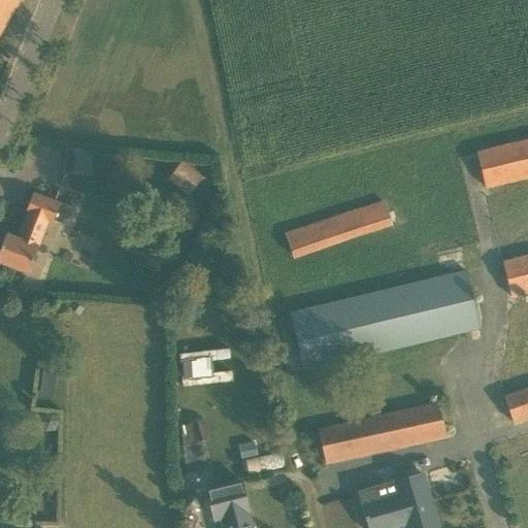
[(0,0),(0,33),(20,0),(0,0)]
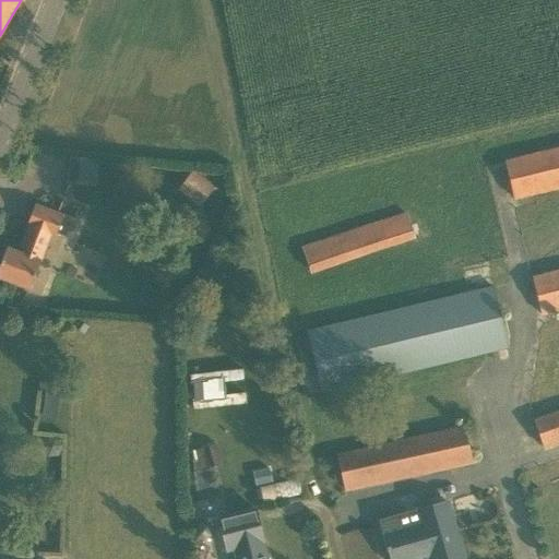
[(558,187),(558,149),(504,163),(513,199),(558,187)]
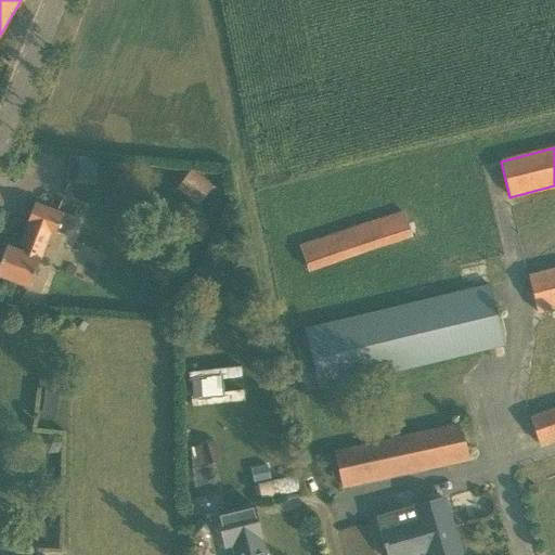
[(95,157),(67,156),(66,180),(94,182),(95,157)]
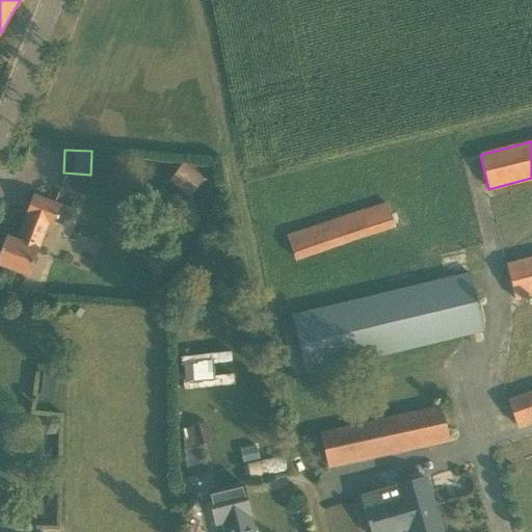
[(182,162),(168,180),(189,196),(204,178),(182,162)]
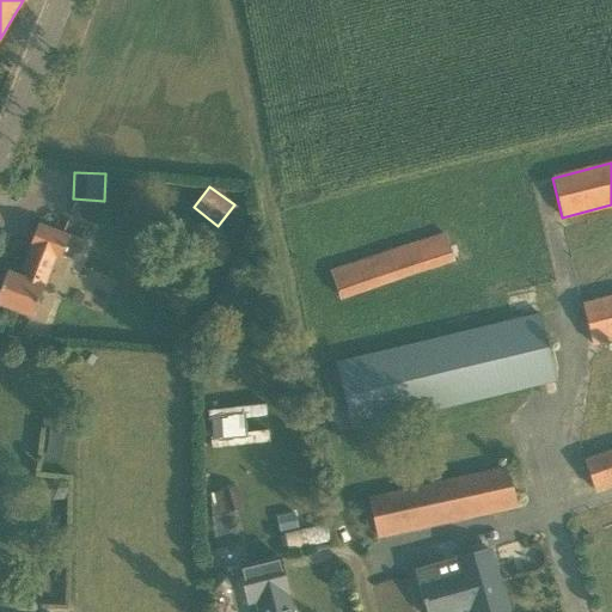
[(86,243),(68,237),(37,225),(29,246),(31,248),(19,276),(6,271),(1,286),(0,286),(0,305),(31,317),(43,286),(57,291),(69,257),(80,261),(86,243)]
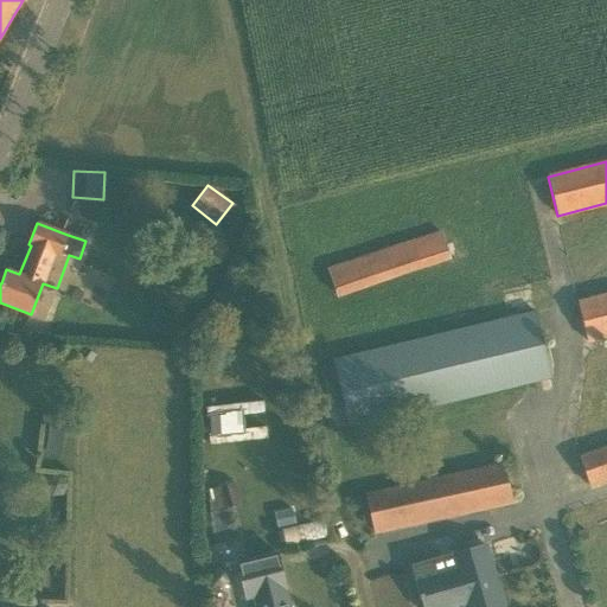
[(442,232),(351,263),(328,270),(337,294),(451,256),(442,232)]
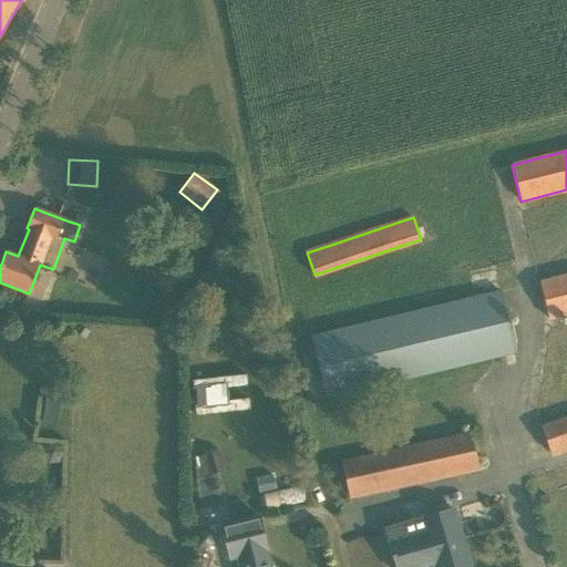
[(566,313),(566,276),(540,282),(548,319),(566,313)]
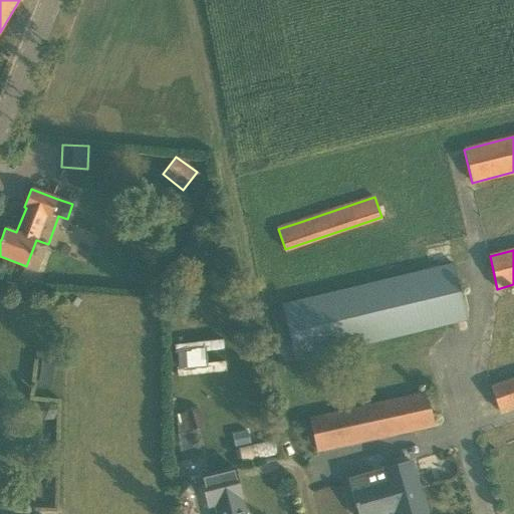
[(454,264),(282,305),(295,359),(467,319),(454,264)]
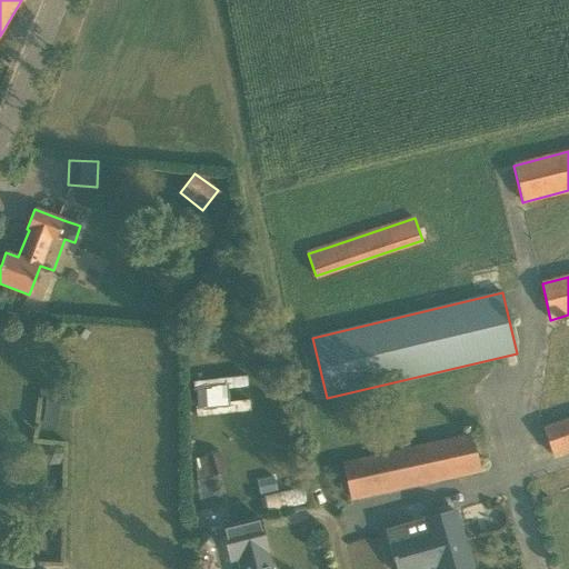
[(191,413),(246,412),(245,377),(189,378),(191,413)]
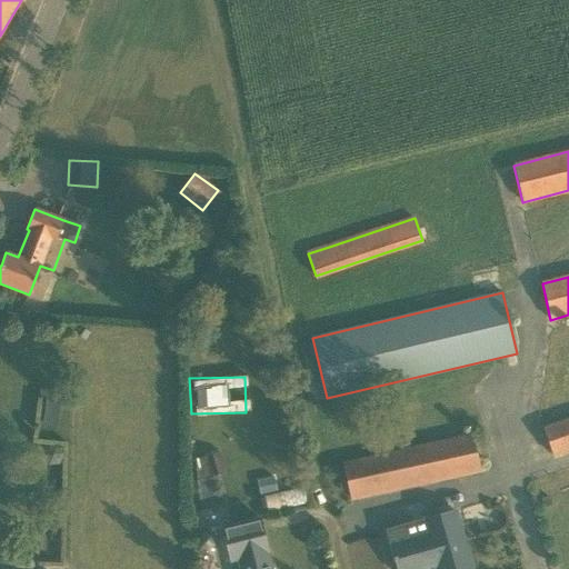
[(42,402),(38,423),(50,425),(53,405),(42,402)]
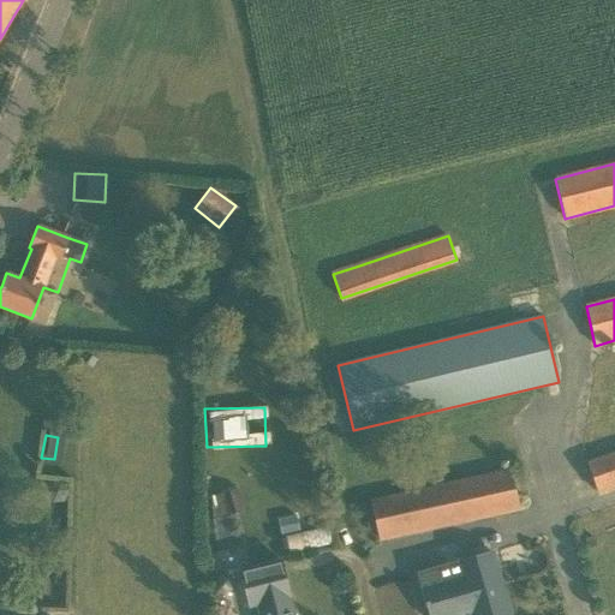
[(597,493),(614,487),(614,454),(587,464),(597,493)]
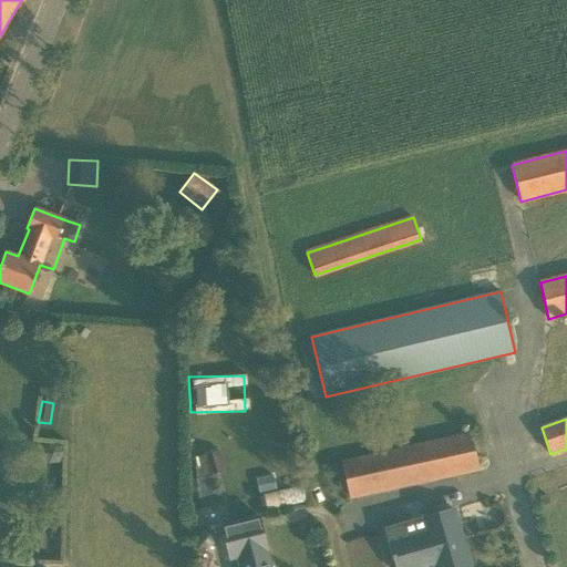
[(341,462),(349,496),(478,468),(471,434),(341,462)]
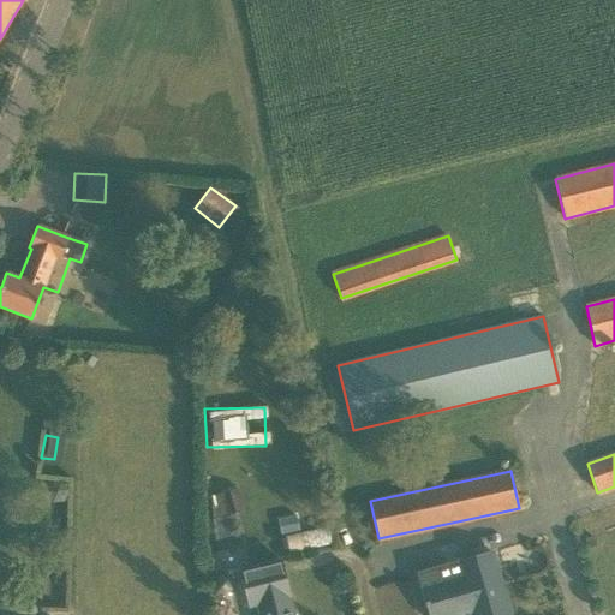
[(220,493),(226,515),(243,511),(237,489),(220,493)]
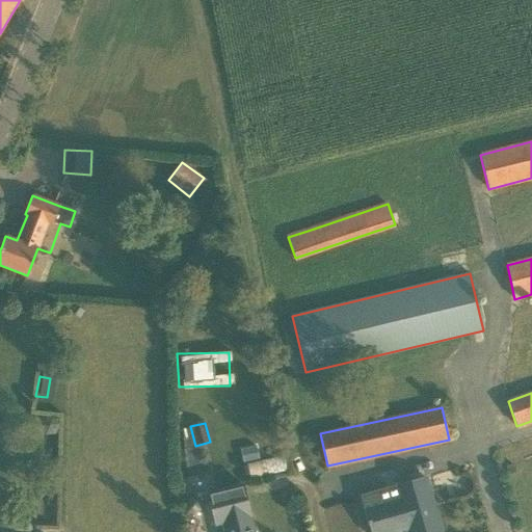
[(243,460),(245,476),(286,471),(284,455),(243,460)]
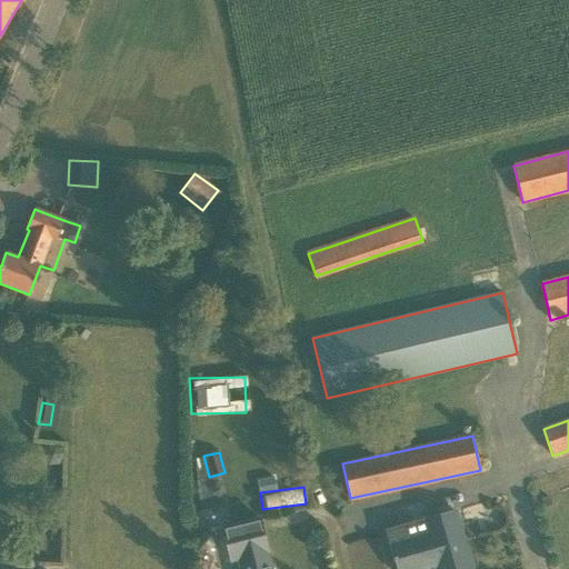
[(470,568),(455,510),(386,529),(392,558),(395,562),(397,568),(425,568),(427,568),(425,562),(436,560),(438,568),(470,568)]
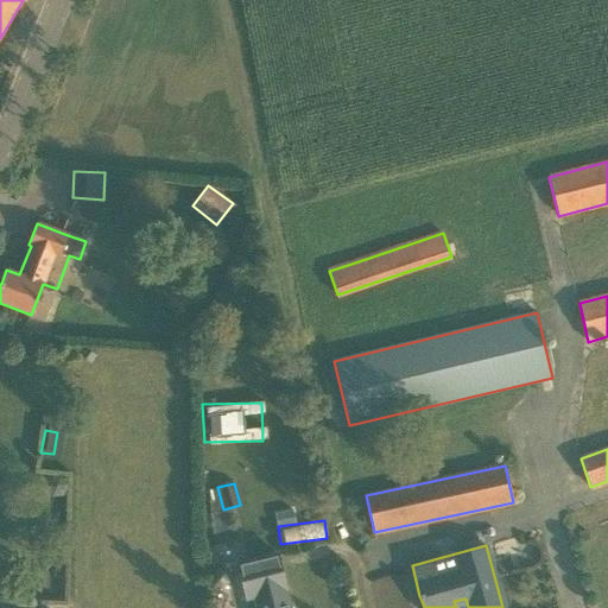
[(289,607),(285,589),(287,589),(278,553),(236,564),(246,599),(255,596),(258,607),(289,607)]
